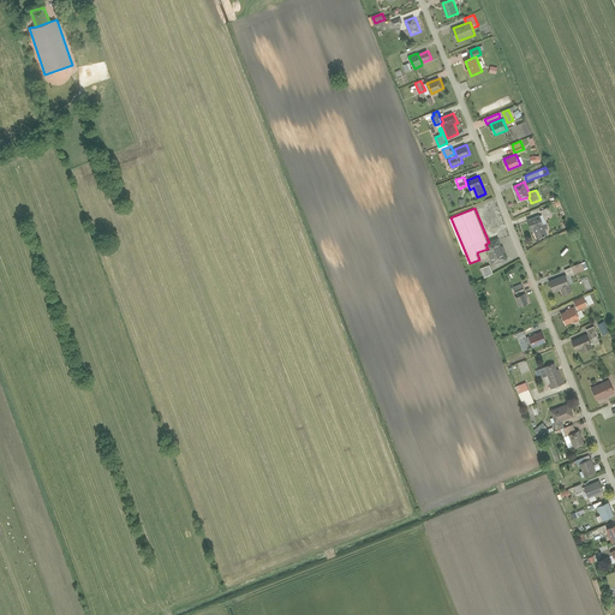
[(541,214),(529,220),(532,231),(533,230),(537,239),(549,234),(541,214)]
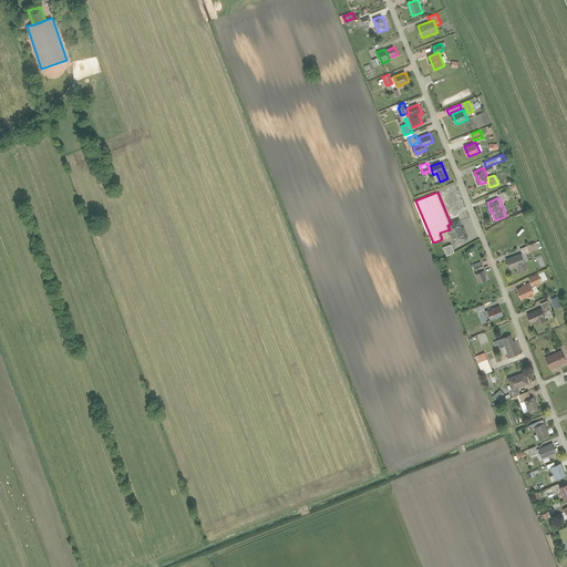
[(451,224),(447,225),(450,229),(455,244),(467,238),(460,219),(451,224)]
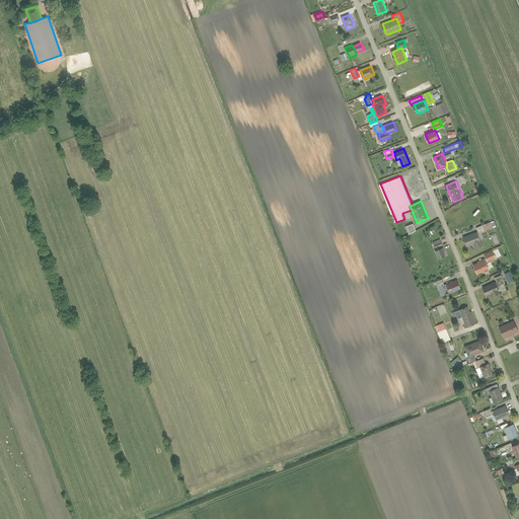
[(492,222),(477,227),(479,233),(494,227),(492,222)]
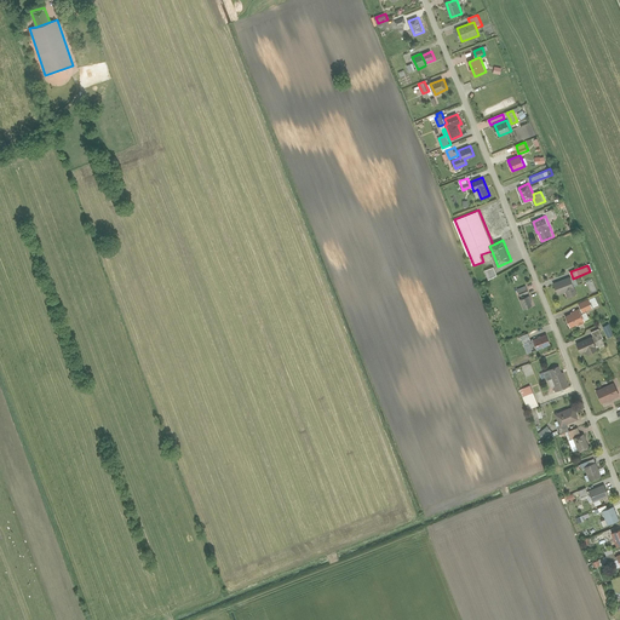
[(494,267),(486,270),(489,279),(498,275),(494,267)]
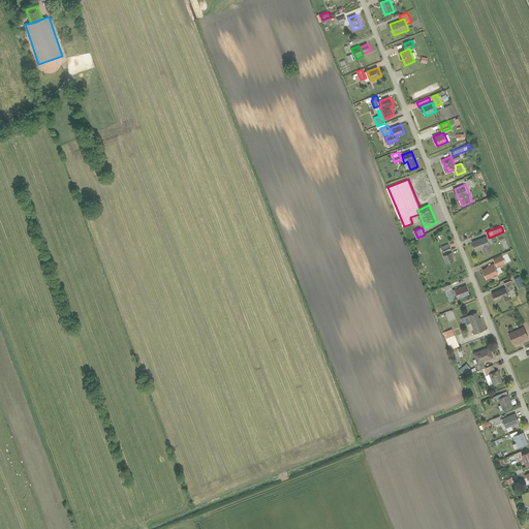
[(488,236),(473,242),(476,250),(484,248),(486,252),(493,250),(488,236)]
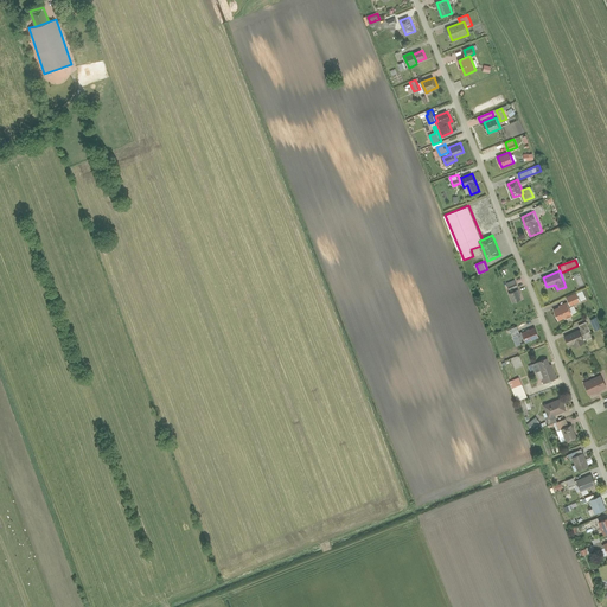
[(516,280),(508,283),(511,291),(518,287),(516,280)]
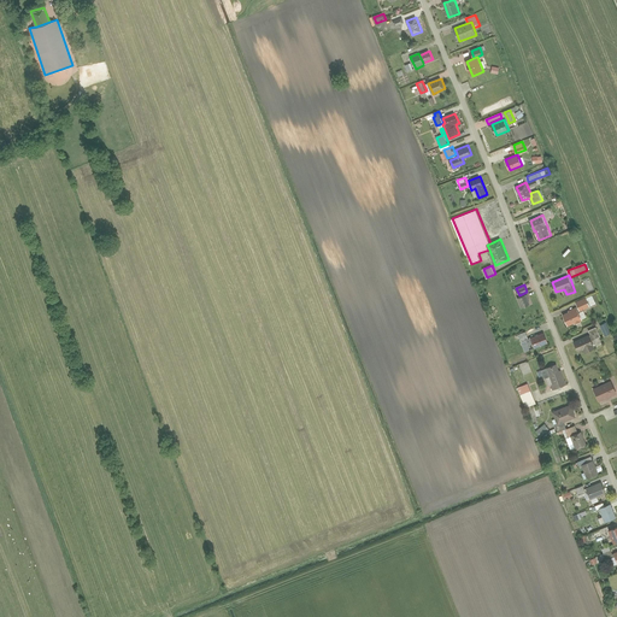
[(528,293),(518,297),(522,307),(532,304),(528,293)]
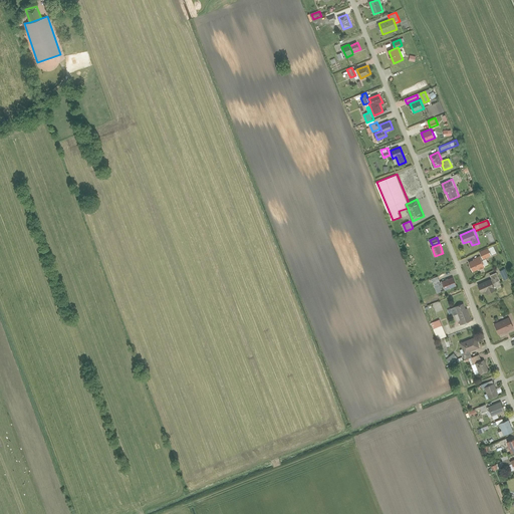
[(489,248),(480,252),(483,259),(492,255),(489,248)]
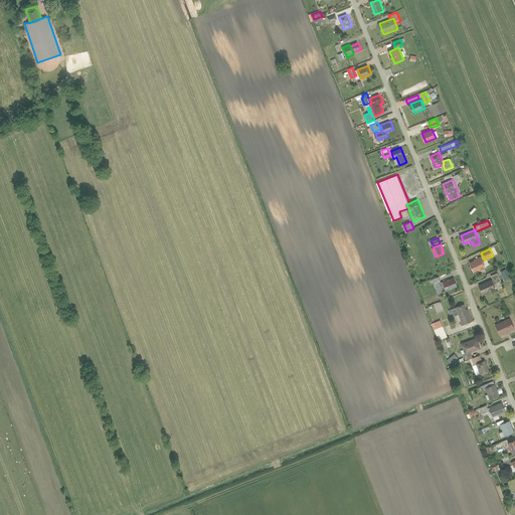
[(476,261),(470,263),(474,272),(480,270),(480,271),(487,268),(482,256),(476,260),(476,261)]
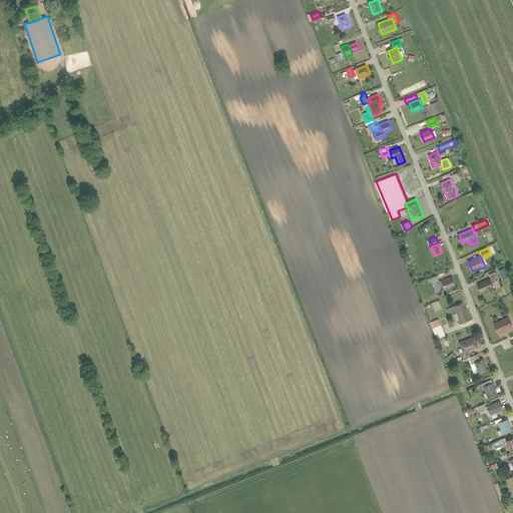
[(505,268),(500,270),(504,279),(508,277),(505,268)]
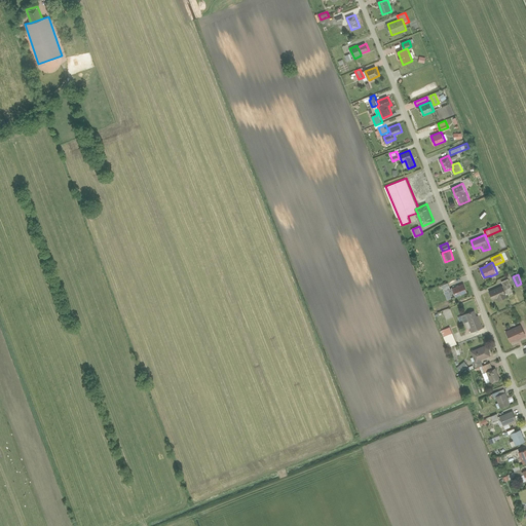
[(513,287),(509,278),(501,282),(503,286),(504,290),(513,287)]
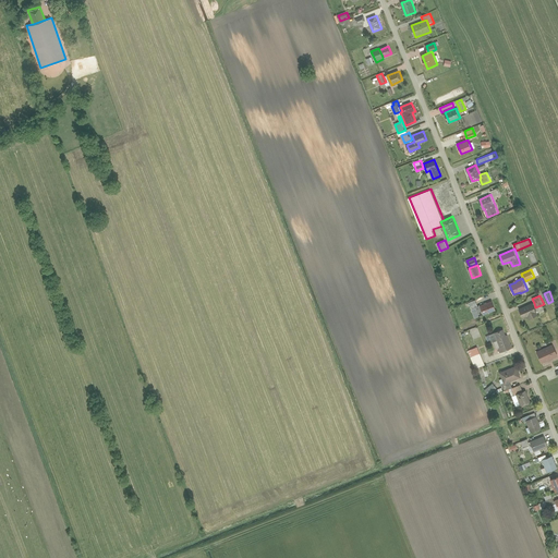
[(472,310),(478,306),(475,300),(469,302),(472,310)]
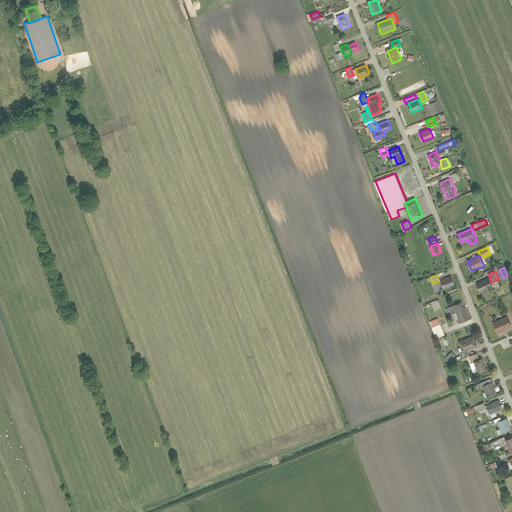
[(452,276),(441,280),(444,288),(455,284),(452,276)]
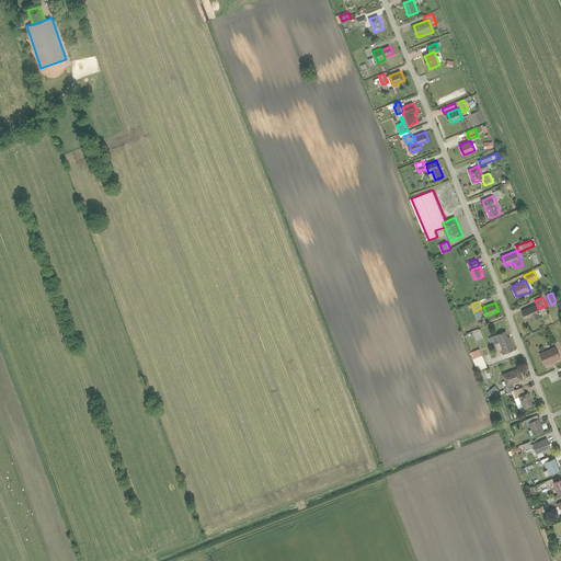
[(537,305),(523,311),(526,319),(531,317),(533,320),(541,316),(538,309),(537,305)]
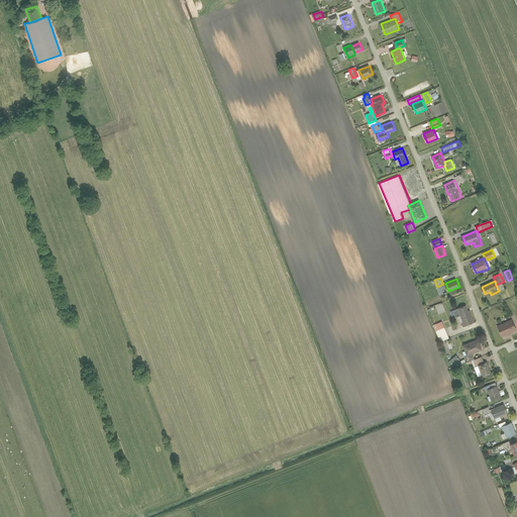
[(440,295),(448,291),(445,283),(443,284),(437,287),(440,295)]
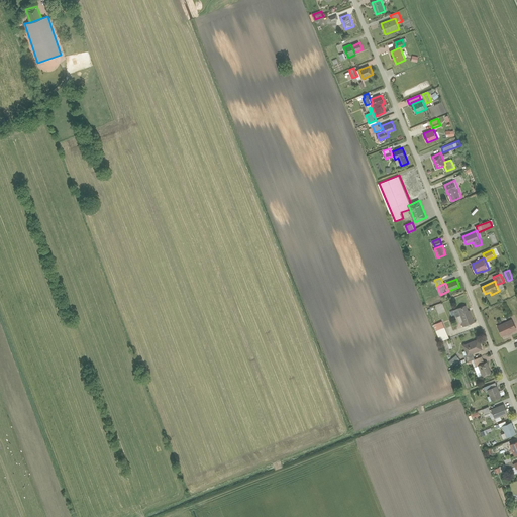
[(468,305),(454,310),(456,317),(457,316),(460,323),(462,322),(463,326),(476,322),(471,310),(470,310),(468,305)]
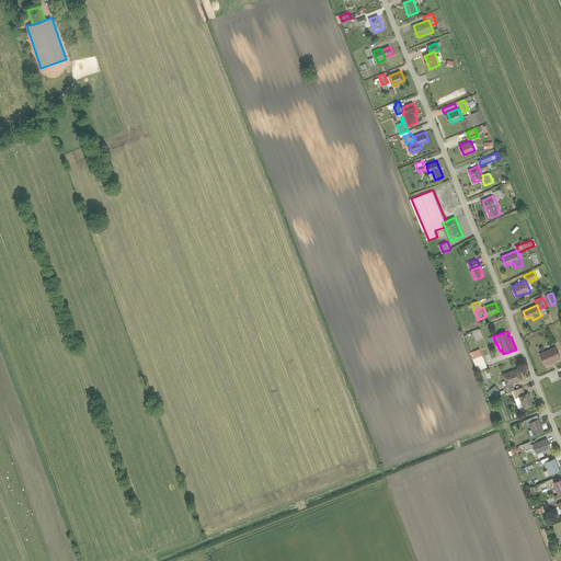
[(560,356),(556,346),(540,353),(546,365),(560,357),(560,356)]
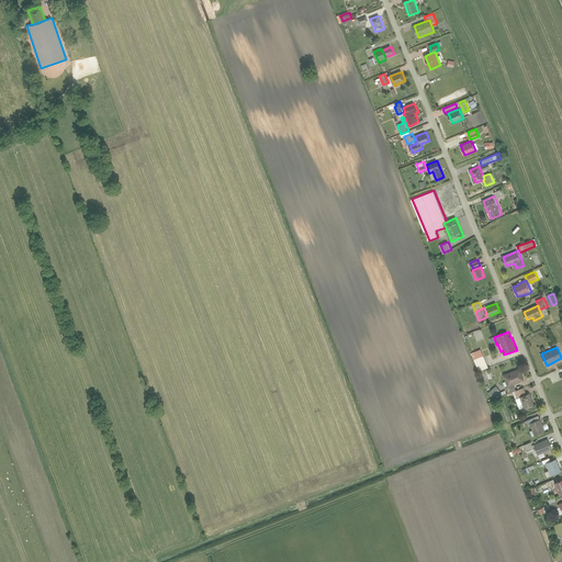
[(482,349),(471,353),(474,360),(484,357),(482,349)]
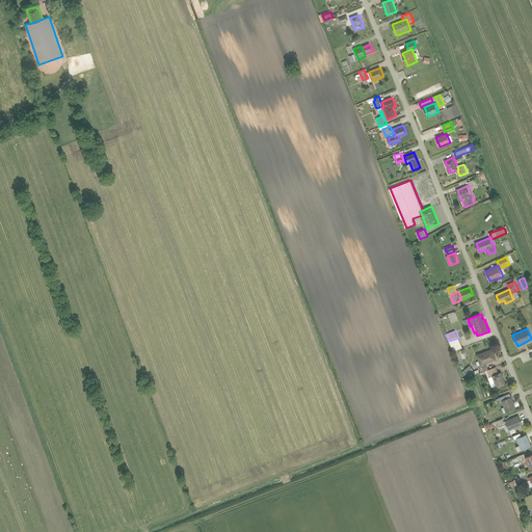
[(498,358),(494,348),(477,354),(480,361),(481,365),(486,363),(498,358)]
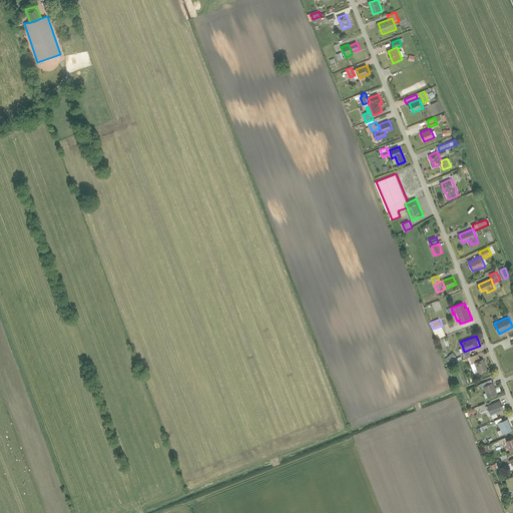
[(463,348),(460,349),(464,359),(469,358),(472,356),(469,350),(464,352),(463,348)]
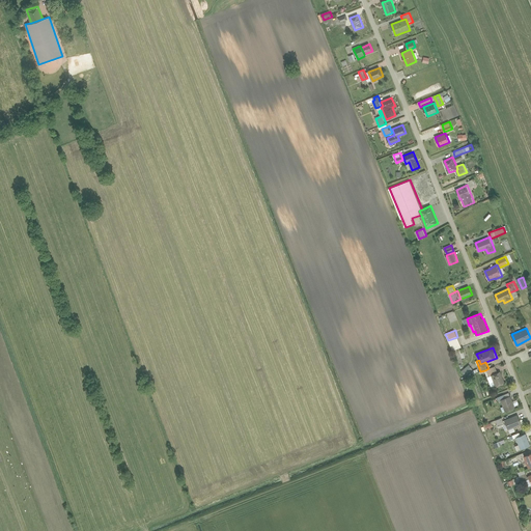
[(470,365),(462,371),(466,375),(473,369),(470,365)]
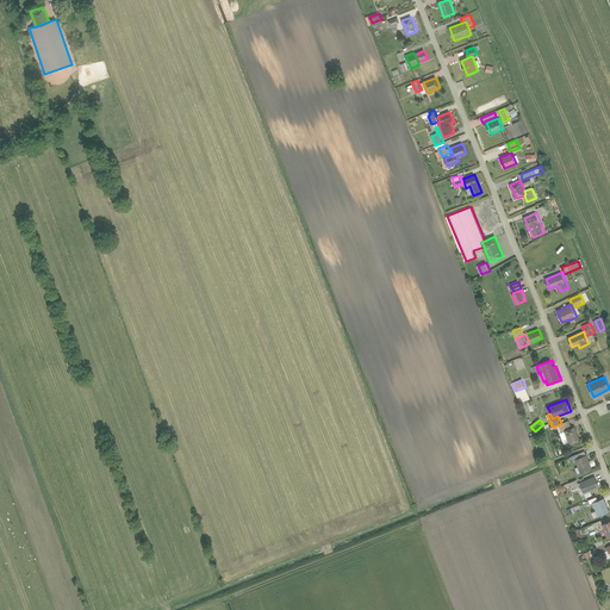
[(561,423),(558,425),(560,433),(565,430),(572,428),(570,421),(561,423)]
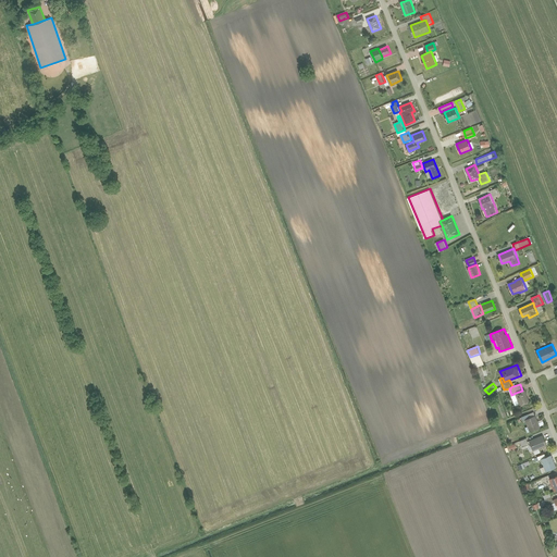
[(522,391),(516,393),(521,405),(530,400),(525,390),(522,391)]
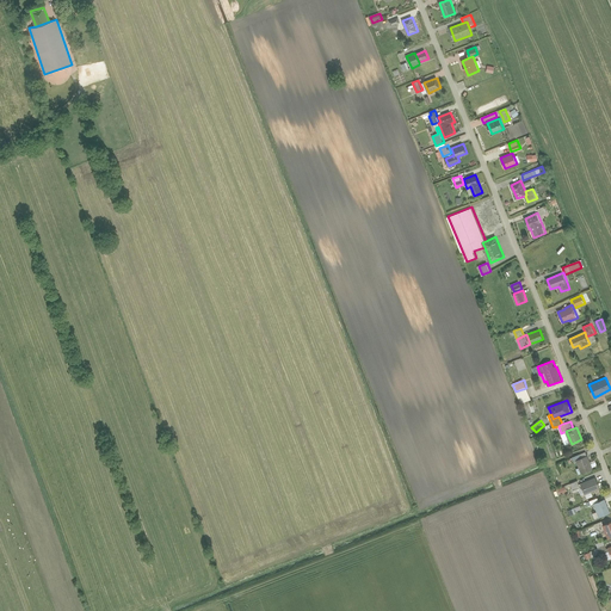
[(582,457),(576,461),(581,474),(592,469),(587,456),(582,457)]
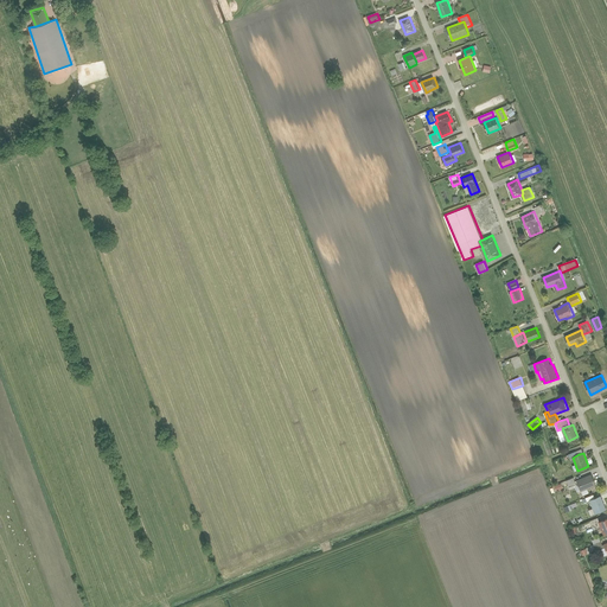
[(592,474),(577,480),(582,491),(596,485),(592,474)]
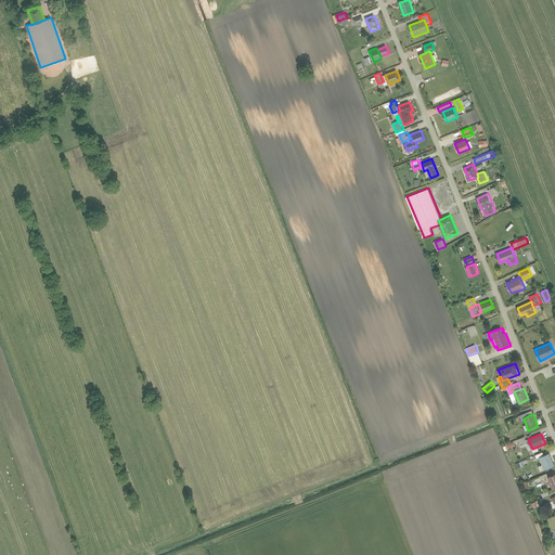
[(544,455),(540,457),(544,469),(554,466),(550,453),(544,455)]
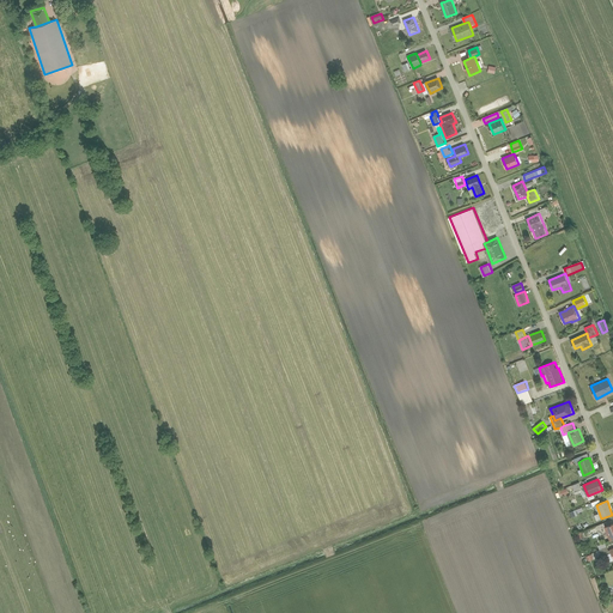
[(605,523),(596,526),(600,534),(607,532),(606,527),(605,523)]
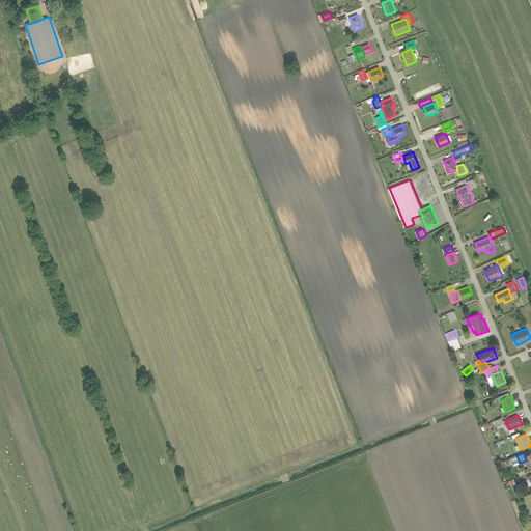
[(526,474),(520,476),(522,481),(530,478),(529,476),(528,473),(526,474)]
